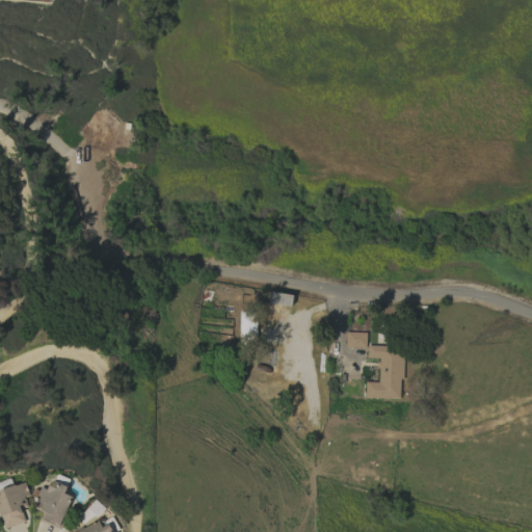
[(345,347),(366,348),(367,333),(346,333),(345,347)]
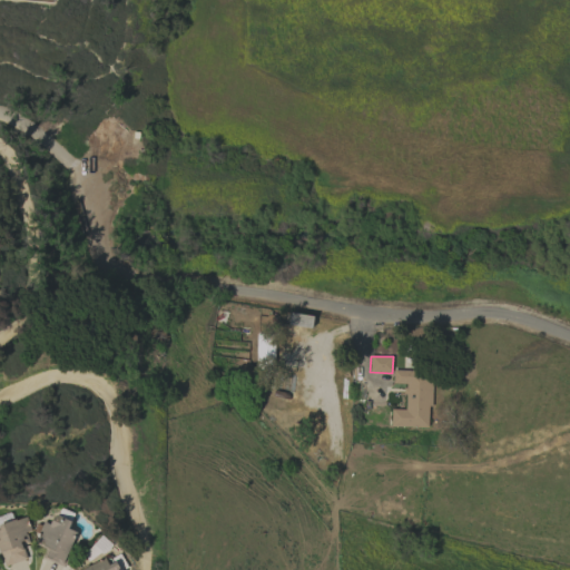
[(430,429),(432,372),(393,371),(393,383),(405,384),(404,410),(392,409),(391,426),(430,429)]
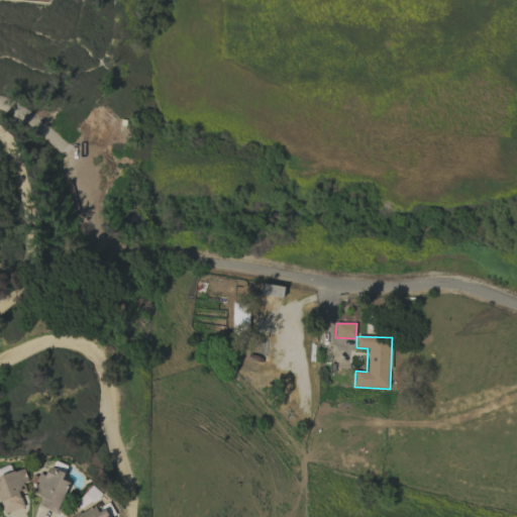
[(66,473),(49,467),(45,476),(40,474),(32,493),(44,498),(40,506),(58,513),(71,483),(63,480),(66,473)]
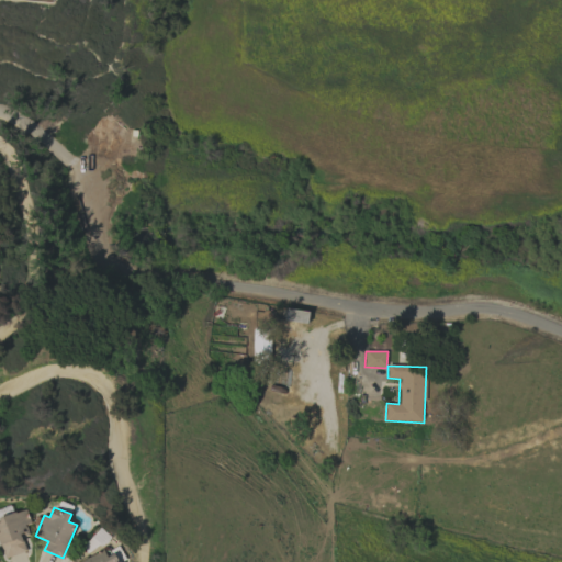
[(0,543),(4,559),(26,552),(21,534),(32,530),(25,510),(0,518),(0,543)]
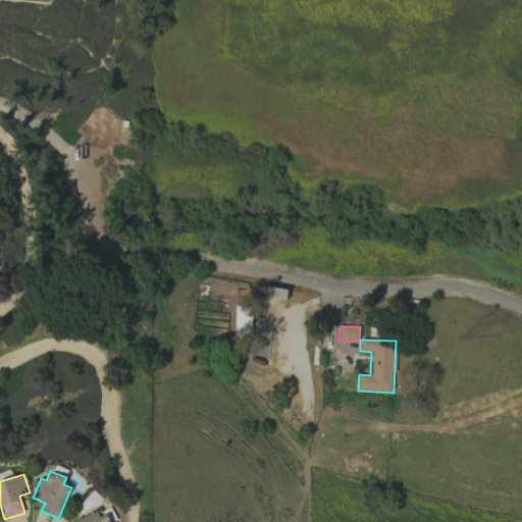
[(110,521),(106,514),(101,518),(96,510),(74,521),(110,521)]
